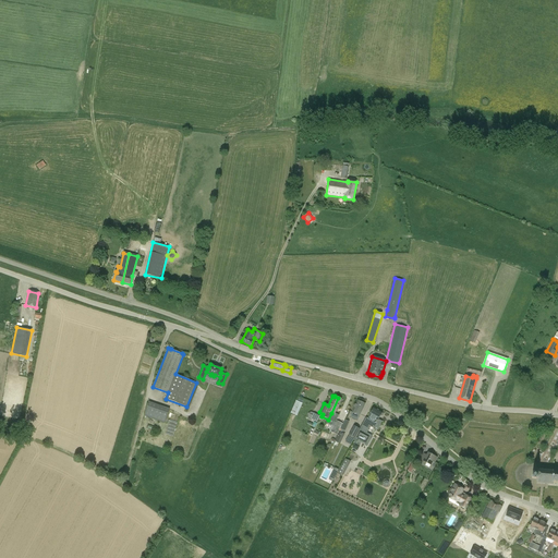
[(331,413),(328,420),(335,423),(330,432),(337,435),(342,424),(336,421),(339,415),(335,413),(340,402),(341,402),(342,401),(341,400),(342,399),(338,398),(331,413)]
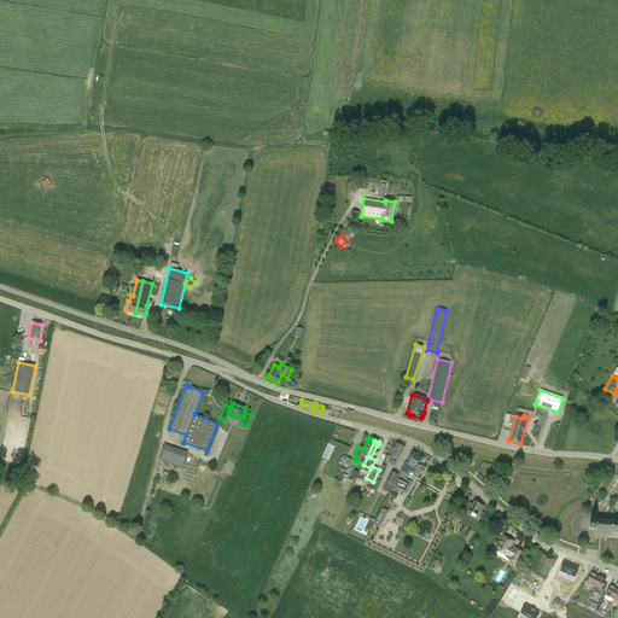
[(398,460),(404,448),(396,443),(390,456),(398,460)]
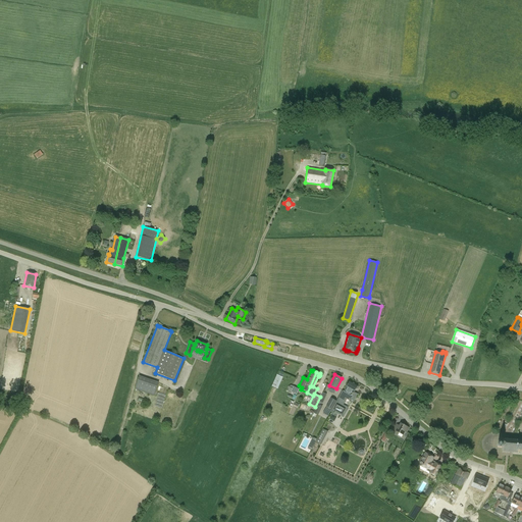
[(281,377),(277,375),(272,386),(276,388),(281,377)]
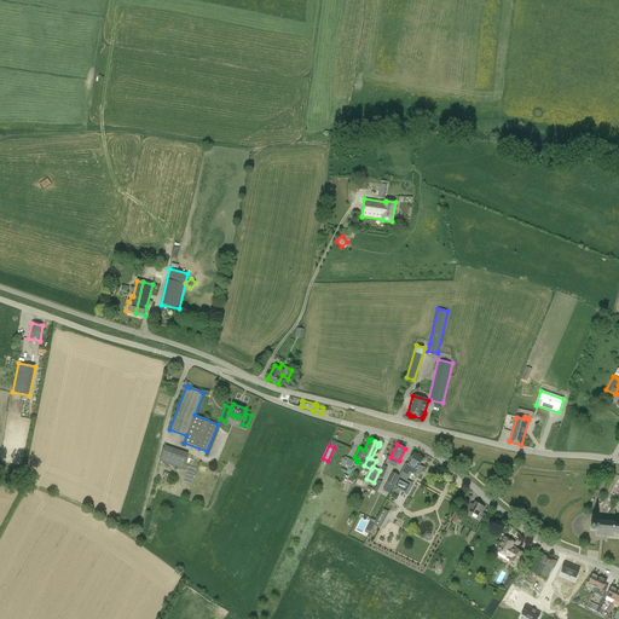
[(166,446),(161,461),(184,469),(189,455),(166,446)]
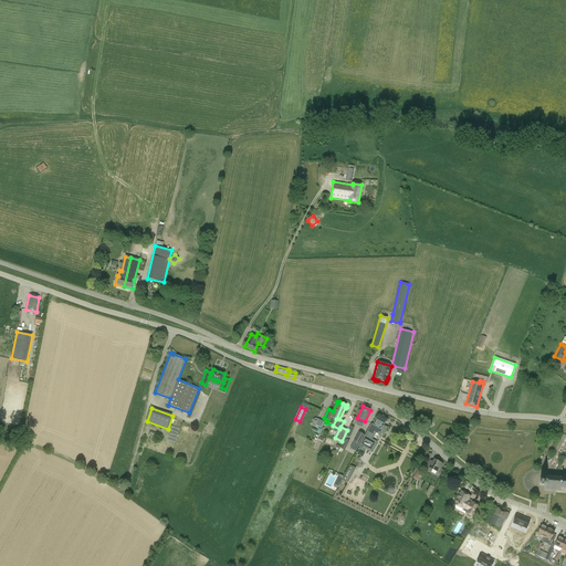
[(385,430),(386,429),(386,428),(387,428),(387,427),(384,426),(386,422),(388,422),(389,421),(388,419),(387,419),(379,413),(375,421),(374,425),(371,423),(358,447),(362,449),(359,452),(364,456),(365,454),(367,449),(373,452),(373,450),(376,444),(377,443),(370,440),(371,439),(375,432),(375,431),(376,431),(377,432),(378,432),(380,432),(383,431),(384,431),(385,430)]
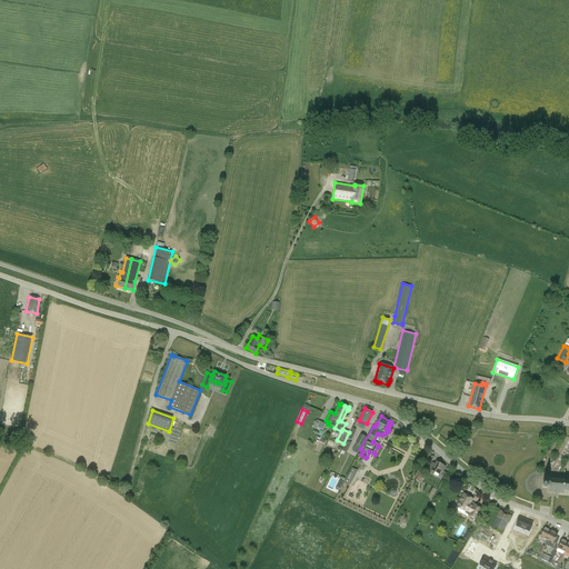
[(361,435),(356,445),(361,447),(367,438),(361,435)]
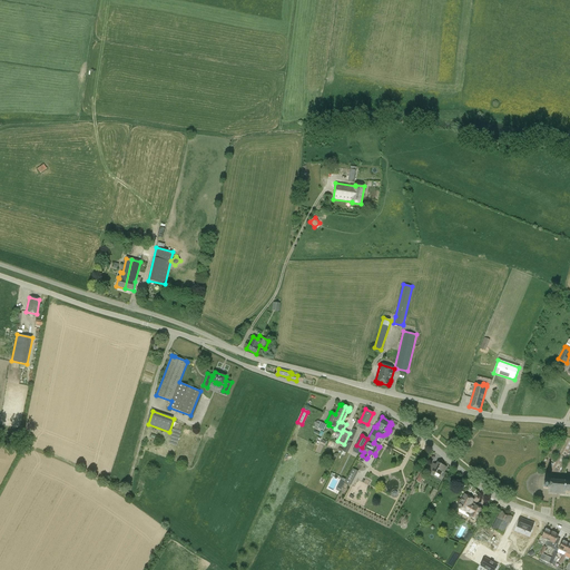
[(351,443),(347,442),(342,451),(346,453),(351,443)]
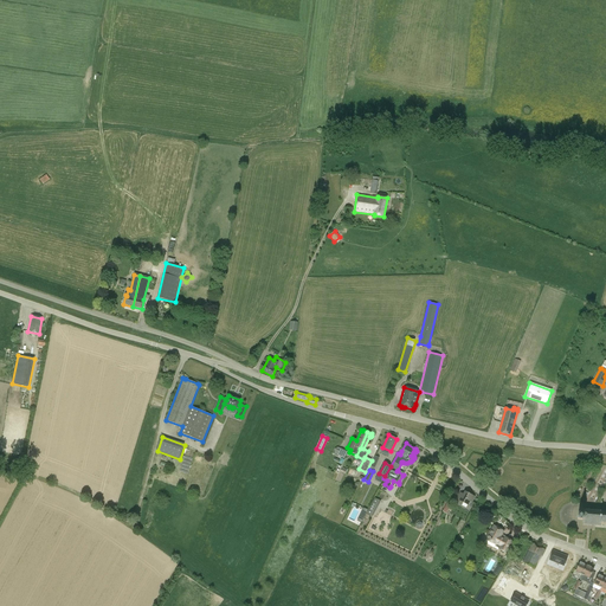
[(475,497),(465,492),(464,495),(461,494),(457,502),(462,504),(463,502),(468,505),(470,501),(471,502),(475,497)]
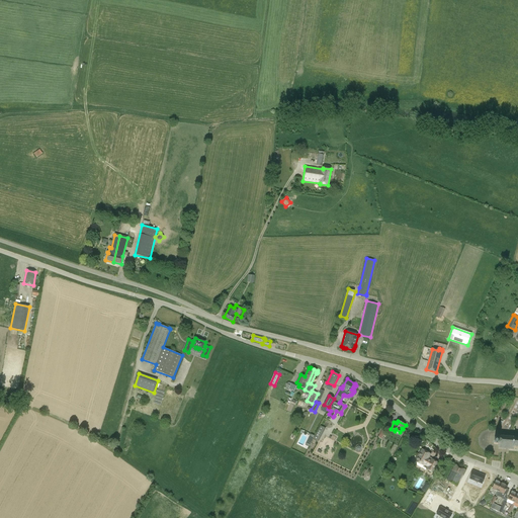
[(326,428),(321,426),(314,439),(319,441),(326,428)]
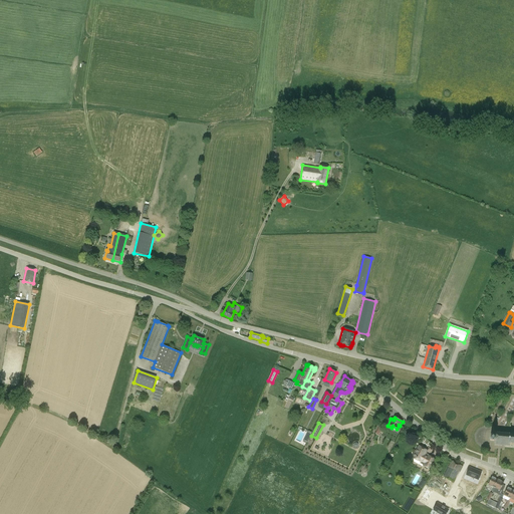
[(306,444),(312,433),(308,431),(303,442),(306,444)]
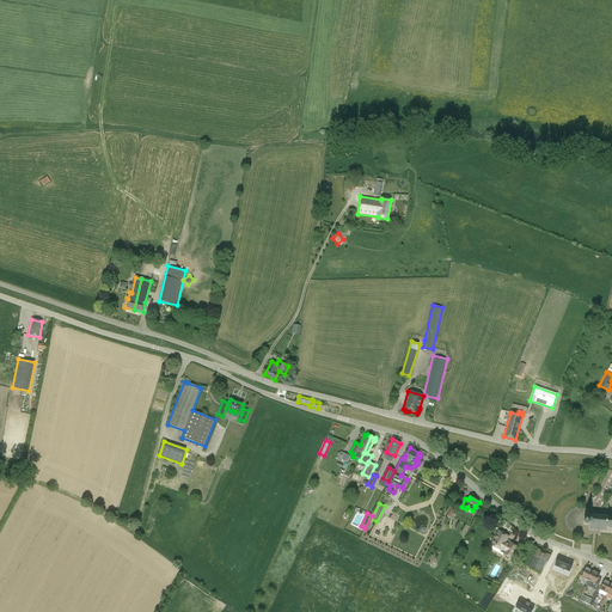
[(600,516),(589,515),(589,519),(583,519),(583,525),(589,525),(588,530),(601,531),(606,532),(606,528),(611,528),(611,516),(606,516),(600,516)]
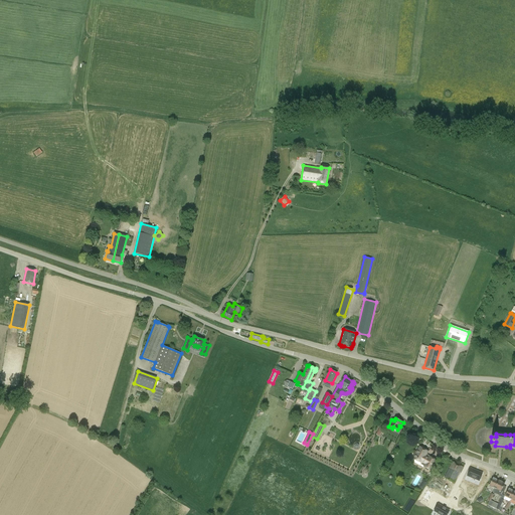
[(425,456),(427,452),(419,447),(416,453),(415,453),(413,458),(413,459),(421,463),(420,464),(424,466),(423,467),(431,470),(436,461),(430,457),(430,458),(425,456)]
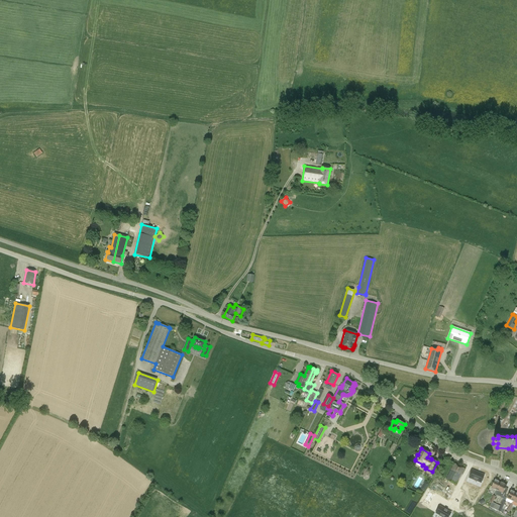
[(462,475),(464,470),(454,463),(450,470),(451,470),(446,480),(456,485),(461,475),(462,475)]
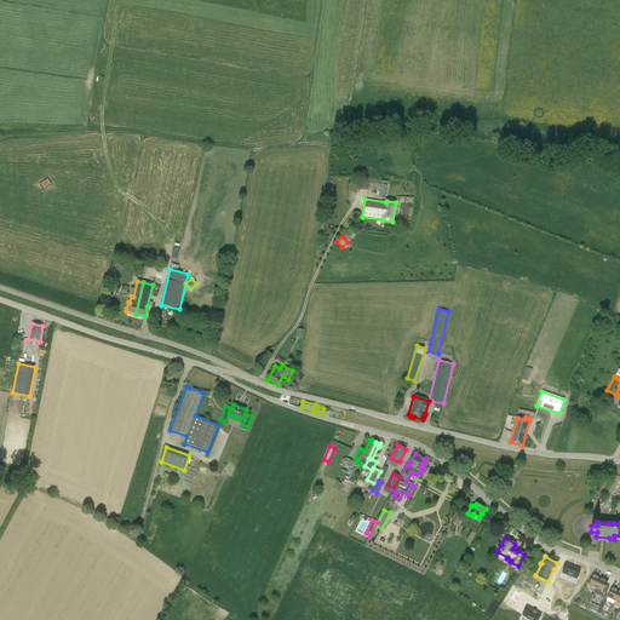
[(583,570),(568,566),(564,574),(579,579),(583,570)]
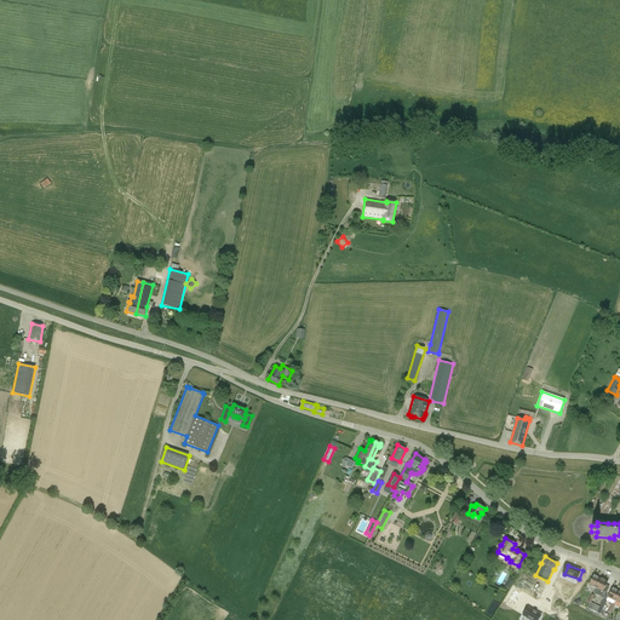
[(596,589),(601,579),(593,575),(589,585),(596,589)]
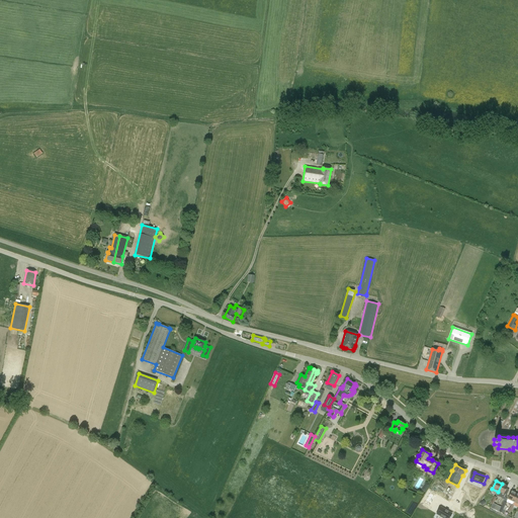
[(502,484),(498,492),(499,492),(497,495),(500,496),(501,493),(504,495),(507,487),(502,484)]
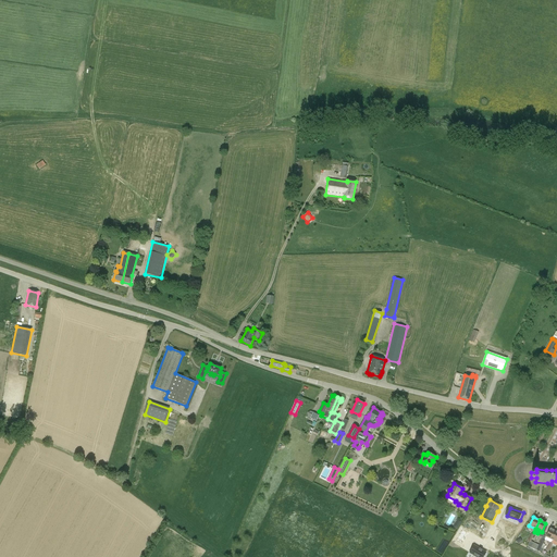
[(549,539),(553,540),(556,532),(549,529),(546,537),(545,540),(548,541),(549,539)]
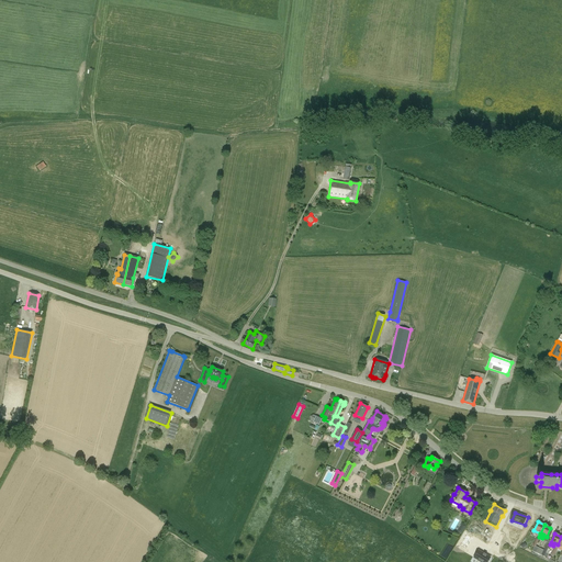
[(472,538),(467,535),(460,546),(465,549),(472,538)]
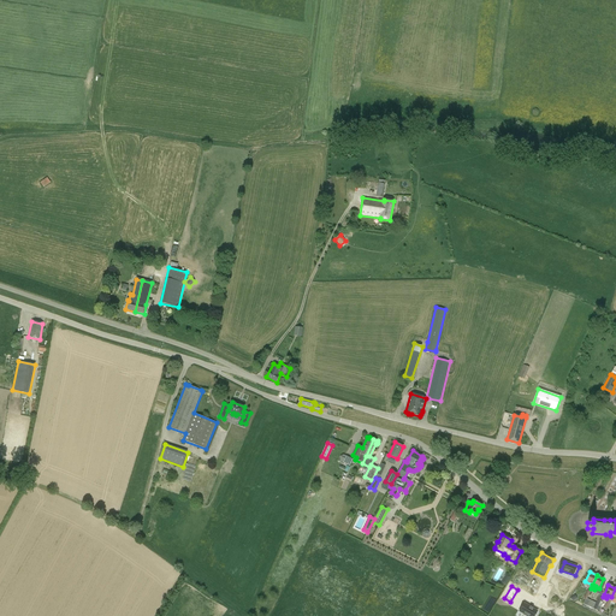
[(533,615),(537,610),(523,603),(520,611),(528,615),(533,615)]
